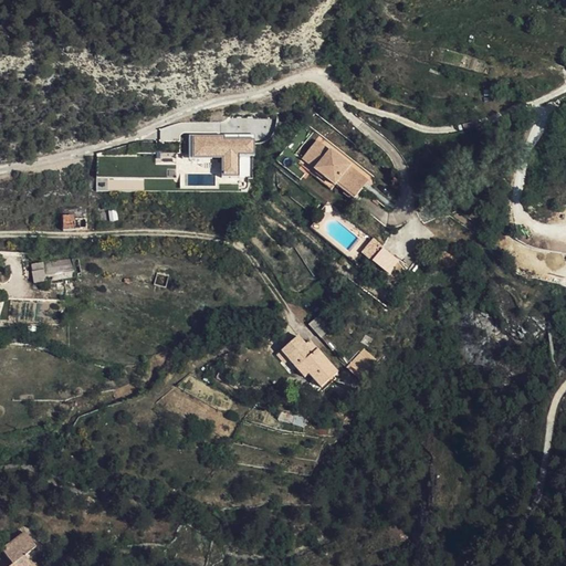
[(364,175),(306,126),(285,149),(278,158),(281,161),(303,179),(310,173),(301,165),(302,163),(315,174),(320,168),(338,185),(339,184),(356,198),(365,187),(358,181),(364,175)]
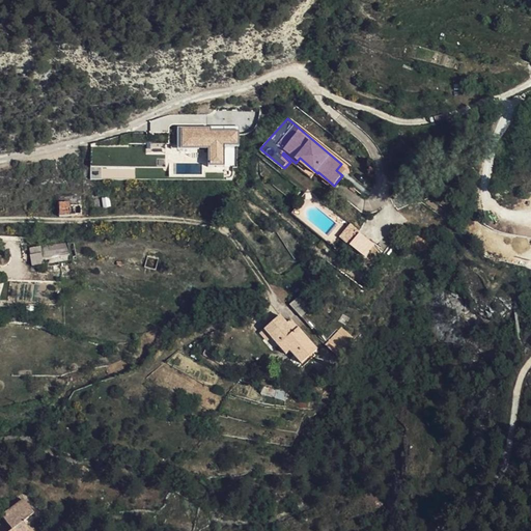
[(241,127),(178,127),(179,154),(207,152),(210,173),(225,174),(225,169),(239,168),(241,127)]
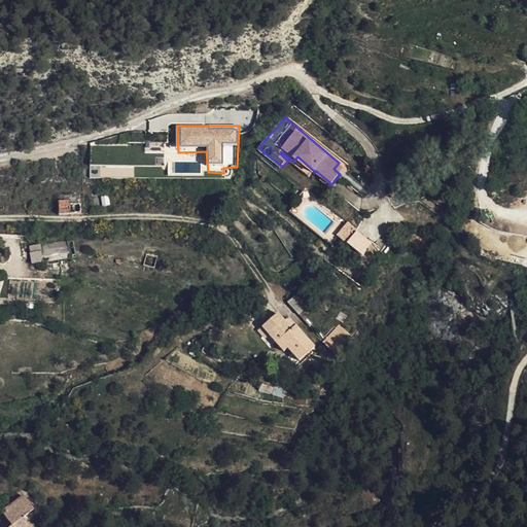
[(293,162),(311,176),(315,172),(297,156),(293,162)]
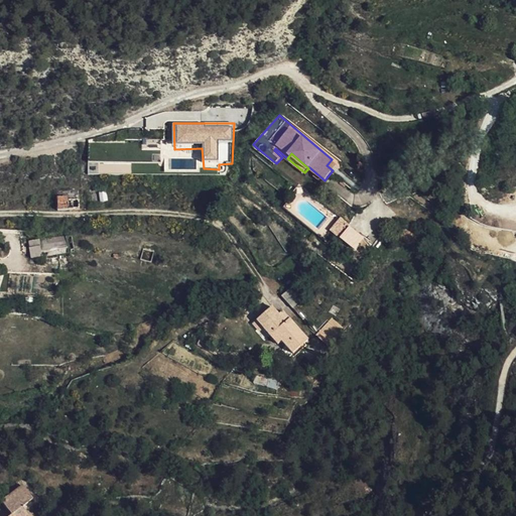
[(327,165),(333,170),(338,164),(332,159),(327,165)]
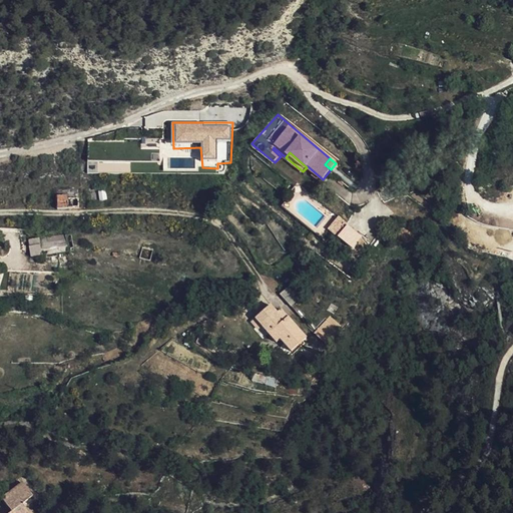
[(76,200),(65,200),(55,200),(54,211),(76,212),(76,200)]
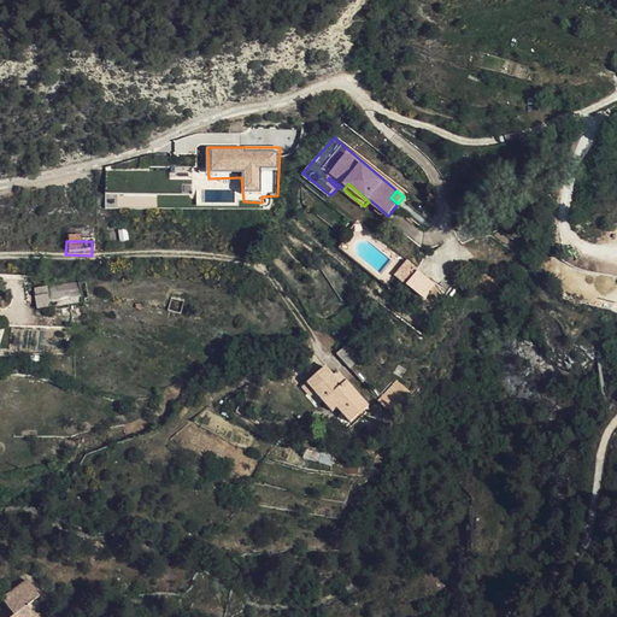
[(407,260),(395,276),(405,285),(418,270),(407,260)]
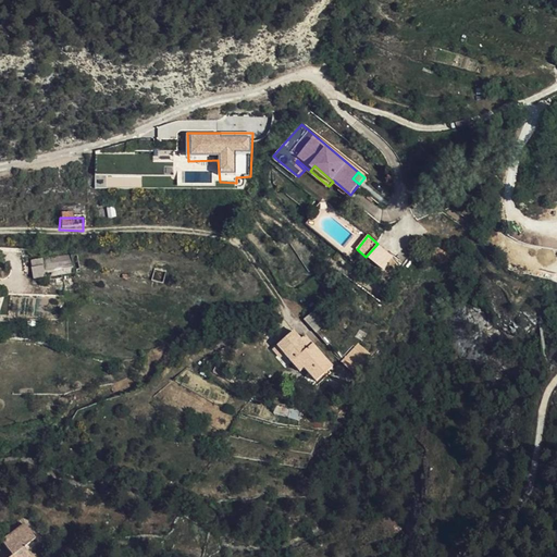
[(73,276),(71,259),(23,263),(25,280),(37,280),(37,284),(42,284),(42,279),(73,276)]
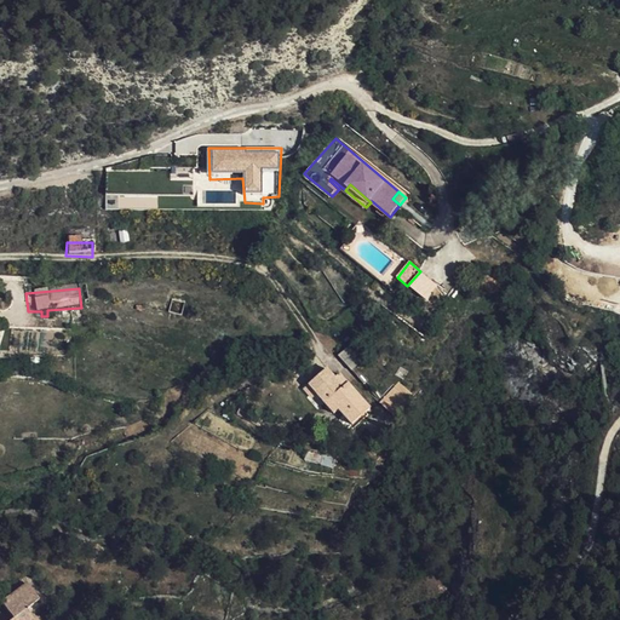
[(294,346),(281,351),(285,360),(298,355),(294,346)]
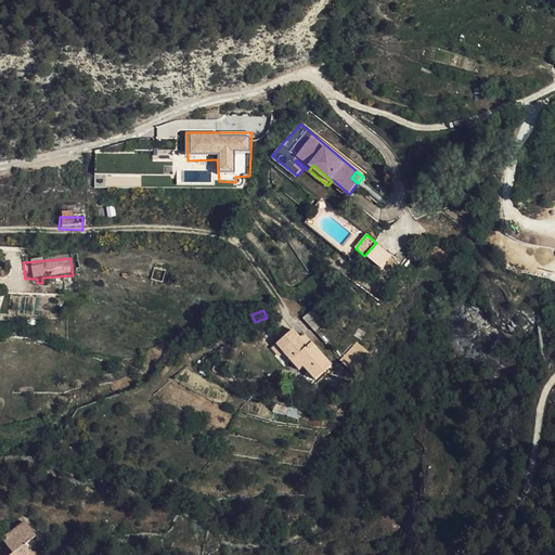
[(240,320),(232,322),(234,330),(242,327),(240,320)]
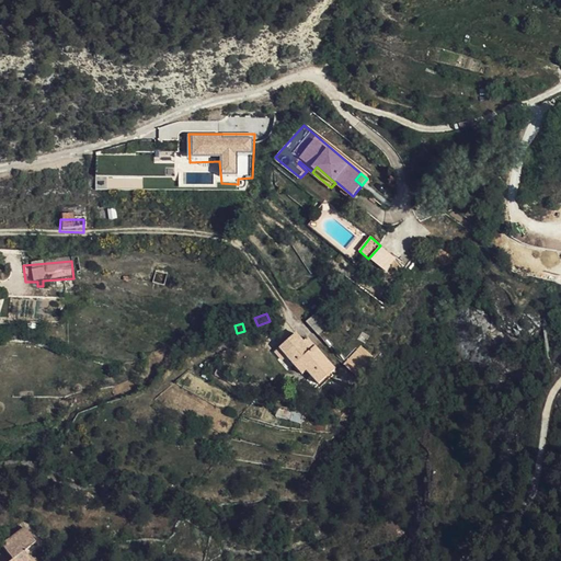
[(286,346),(294,355),(313,338),(306,329),(302,332),(294,323),(278,338),(286,346)]
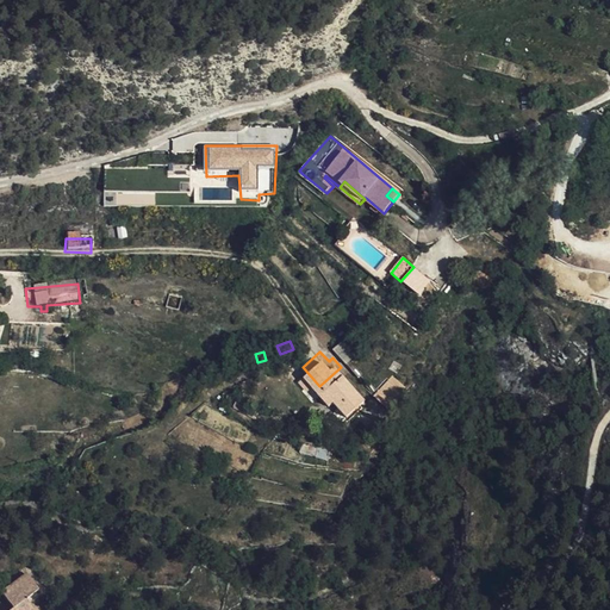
[(306,381),(311,377),(303,367),(298,371),(306,381)]
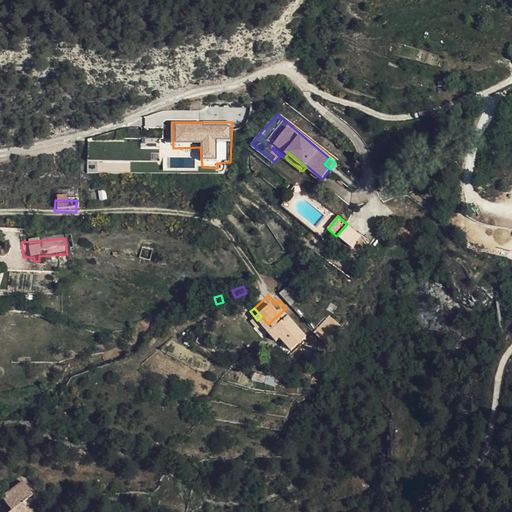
[(286,308),(268,324),(275,332),(279,329),(290,341),(304,328),(286,308)]
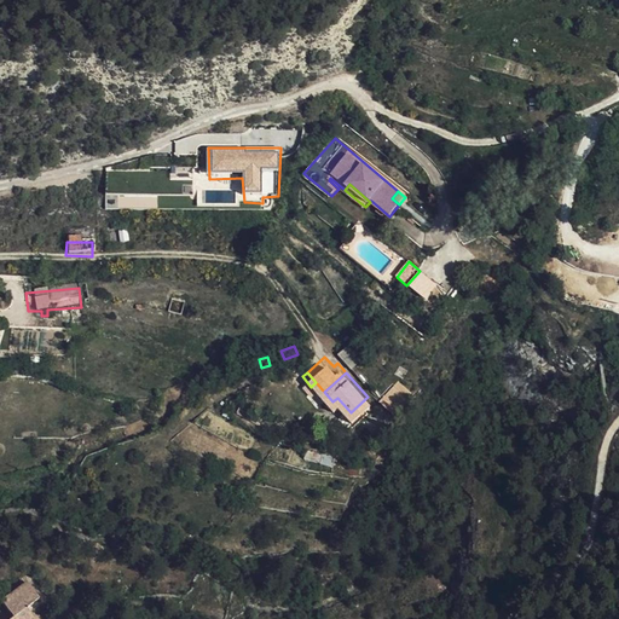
[(391,375),(379,389),(394,403),(406,387),(391,375)]
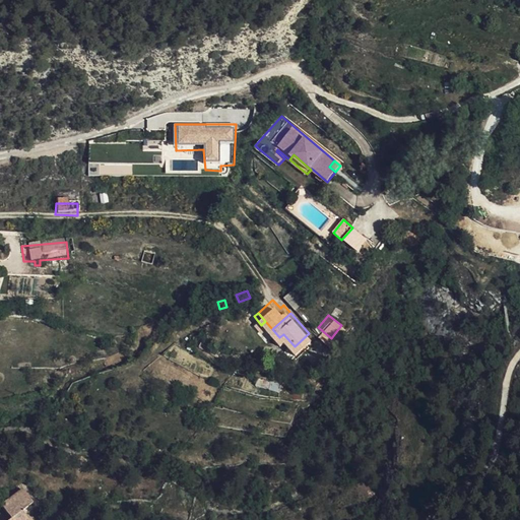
[(2,519),(28,519),(22,509),(35,502),(26,488),(2,501),(11,515),(2,519)]
